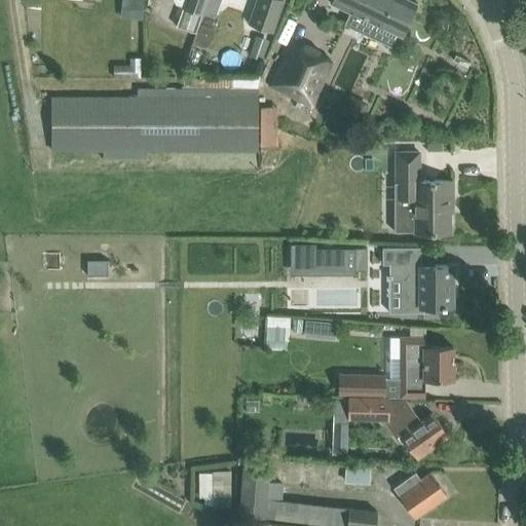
[(121,0),(119,16),(142,20),(143,12),(151,14),(153,0),(121,0)]
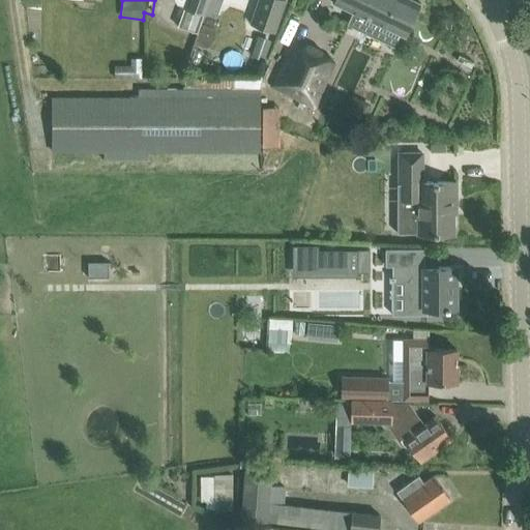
[(203,18),(208,0),(185,0),(184,6),(182,11),(203,18)]
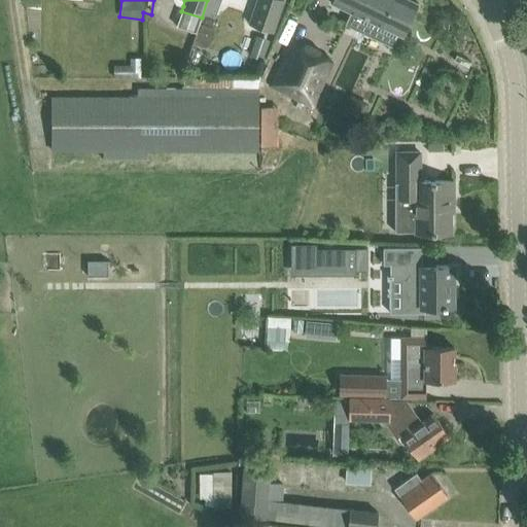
[(282,0),(256,0),(248,26),(272,34),(283,0),(282,0)]
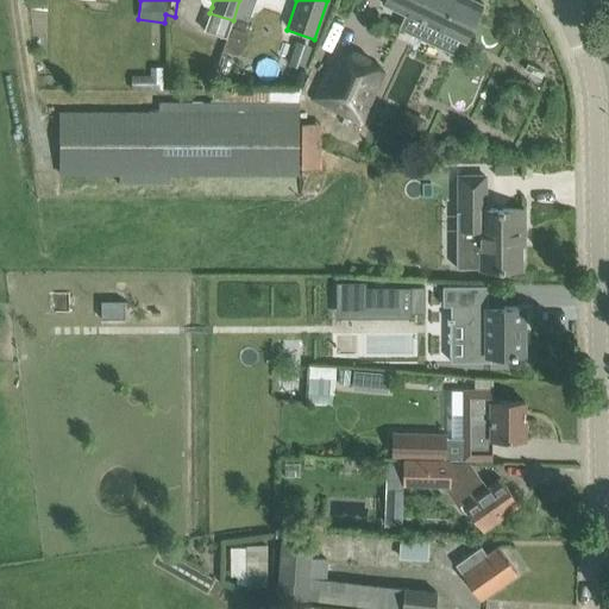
[(465,42),(483,4),(476,0),(382,0),(382,2),(416,19),(409,32),(428,42),(435,27),(465,42)]
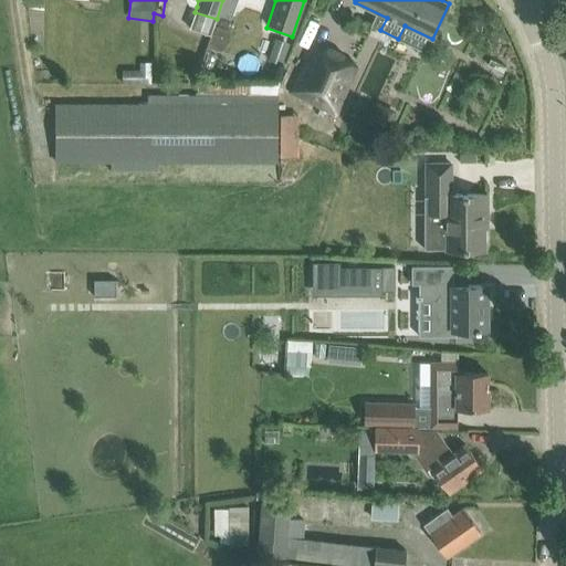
[(353,71),(311,52),(293,91),(334,111),(345,85),(346,85),(353,71)]
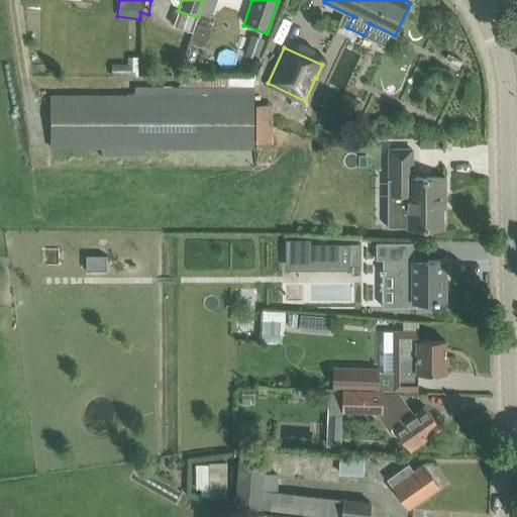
[(111,63),(110,76),(133,77),(134,64),(111,63)]
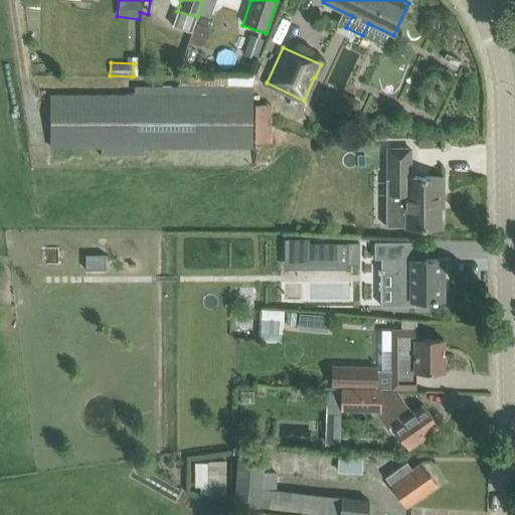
[(50,95),(50,147),(252,147),(252,95),(50,95)]
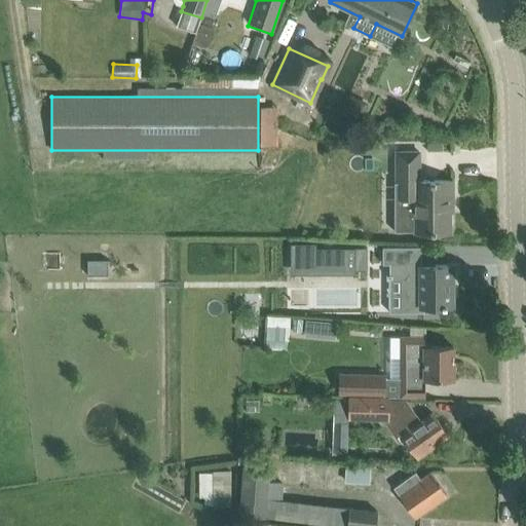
[(418,152),(395,152),(396,197),(412,197),(412,232),(450,232),(449,203),(452,203),(452,180),(419,181),(418,152)]
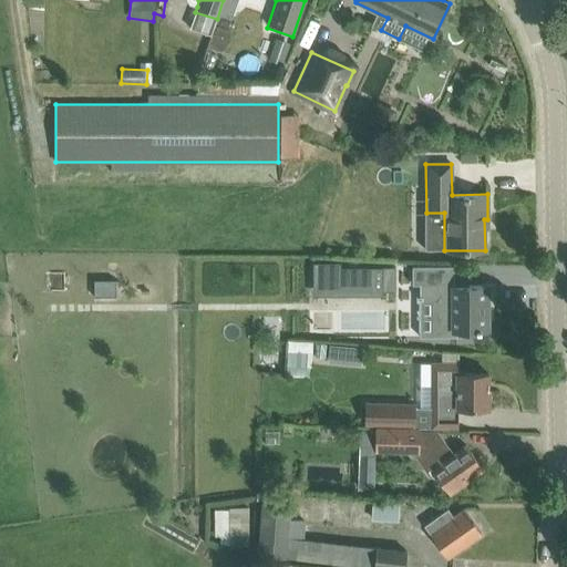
[(338,261),(313,261),(313,292),(380,292),(380,266),(338,266),(338,261)]
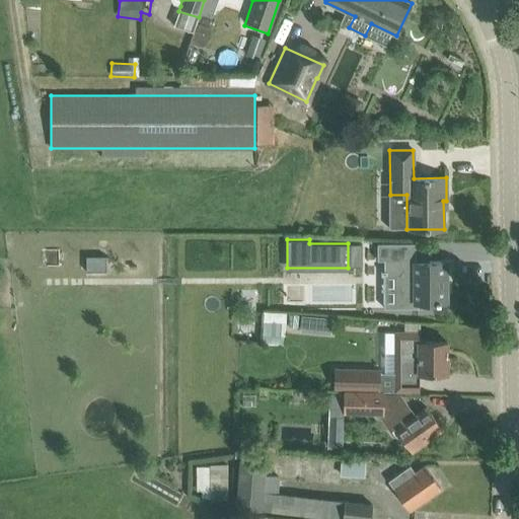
[(376,243),(376,261),(405,261),(405,242),(376,243)]
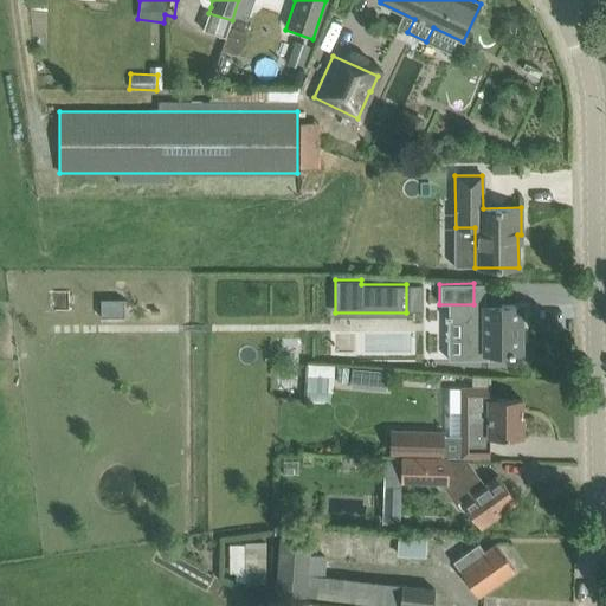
[(521,331),(521,309),(521,305),(497,307),(484,307),(479,307),(481,310),(463,311),(464,352),(477,350),(477,353),(508,354),(514,354),(514,353),(521,353),(521,331)]
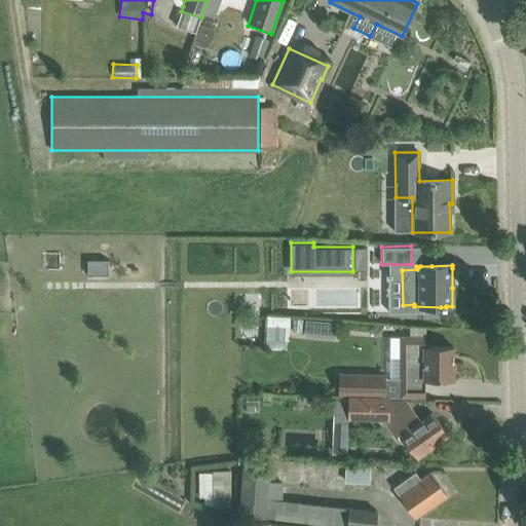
[(263,313),(262,347),(285,348),(286,314),(263,313)]
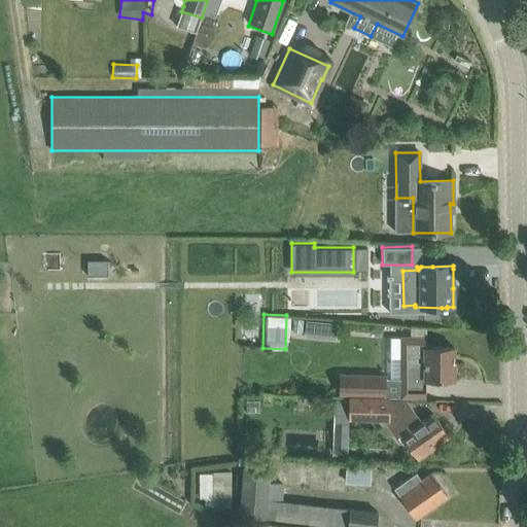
[(426,340),(406,340),(406,384),(426,384),(426,380),(454,380),(454,347),(426,347),(426,340)]
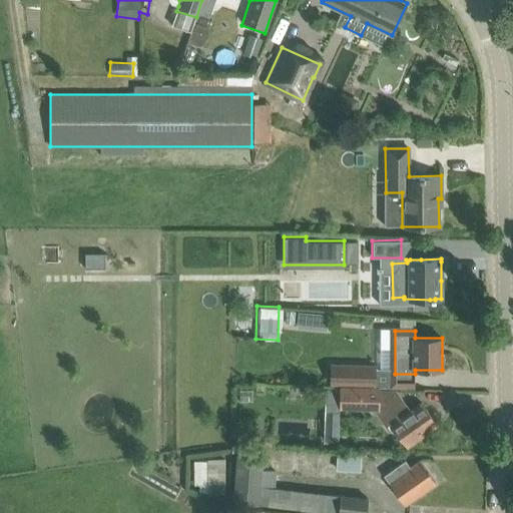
[(332,365),(331,385),(377,387),(377,367),(332,365)]
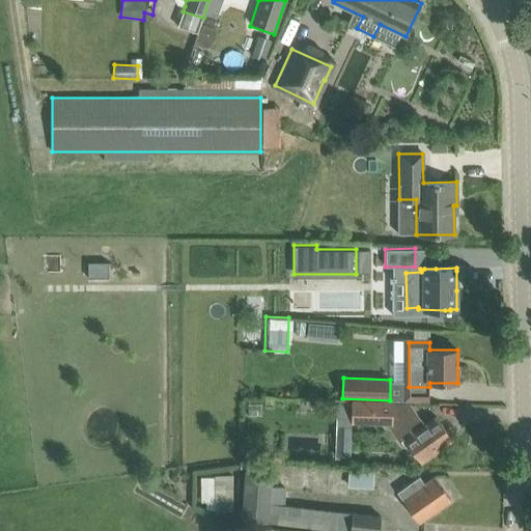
[(392,401),(350,401),(350,422),(384,422),(392,422),(392,401)]
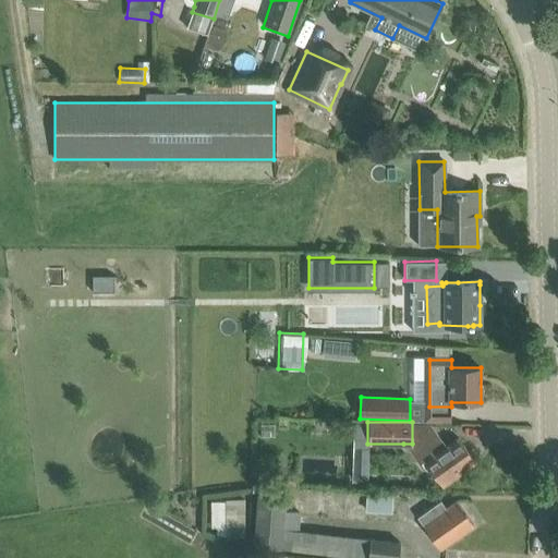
[(412,444),(403,444),(424,473),(431,470),(441,486),(476,462),(459,438),(441,450),(437,444),(422,422),(412,422),(412,444)]
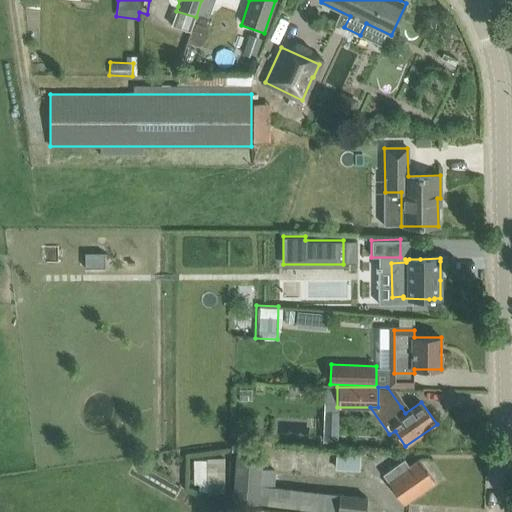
[(364,511),(366,497),(260,485),(262,452),(235,450),(231,501),(258,503),(334,511),(364,511)]
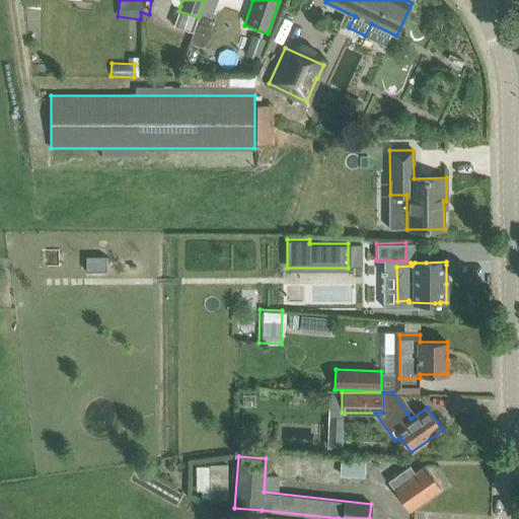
[(365,461),(341,459),(339,474),(364,476),(365,461)]
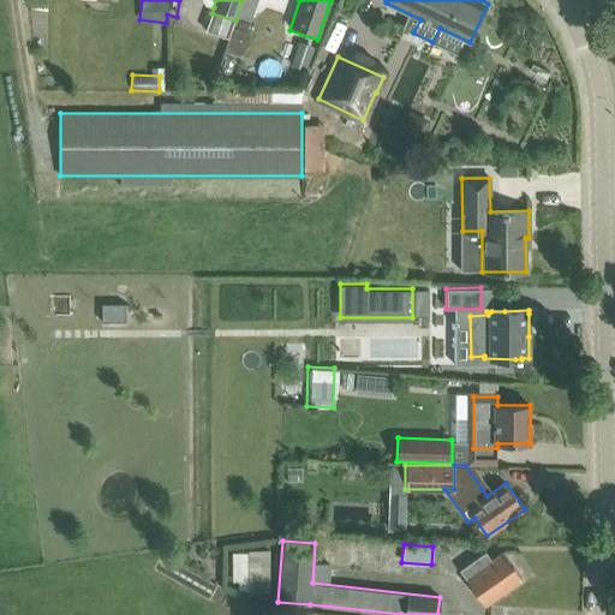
[(485,551),(460,569),(484,604),(523,578),(503,551),(491,560),(485,551)]
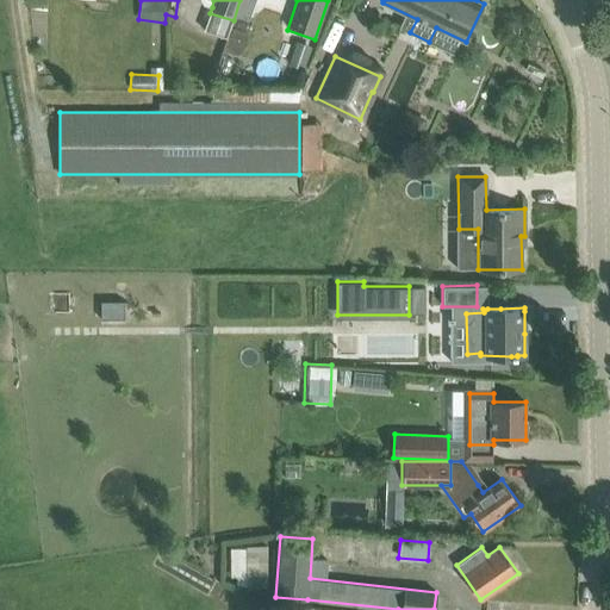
[(247,548),(230,548),(230,577),(247,577),(247,548)]
